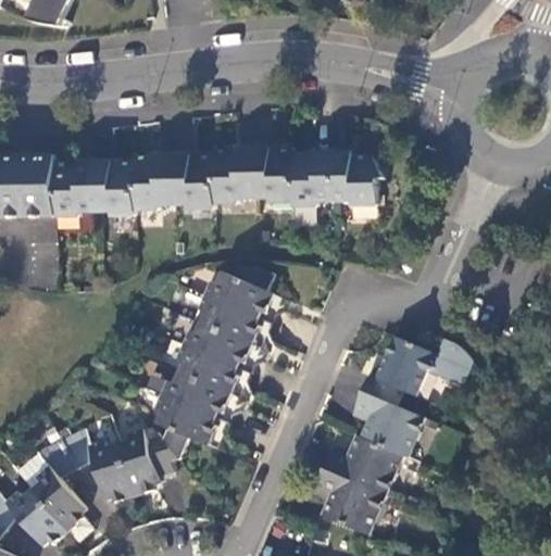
[(25,21),(55,28),(66,29),(69,22),(61,19),(70,0),(0,0),(0,9),(11,14),(25,21)]
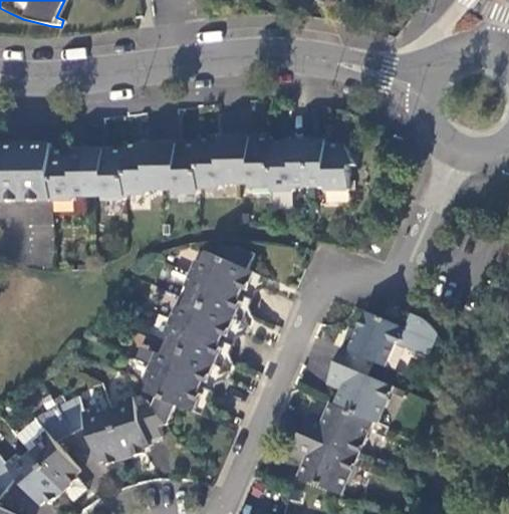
[(232,184),(232,139),(213,140),(196,140),(196,144),(197,189),(218,189),(218,185),(232,184)]
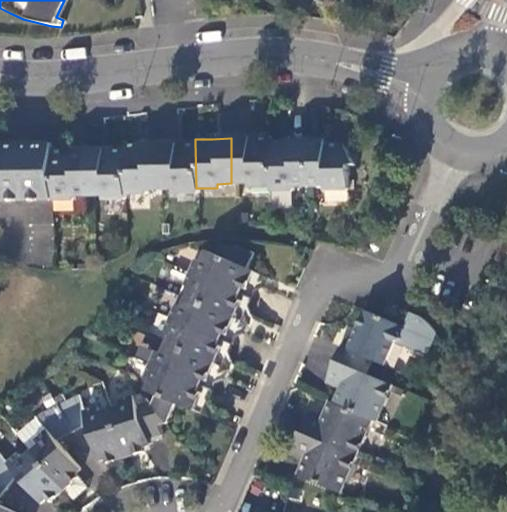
[(248,138),(231,138),(231,183),(247,183),(247,187),(268,187),(267,143),(267,138),(248,138)]
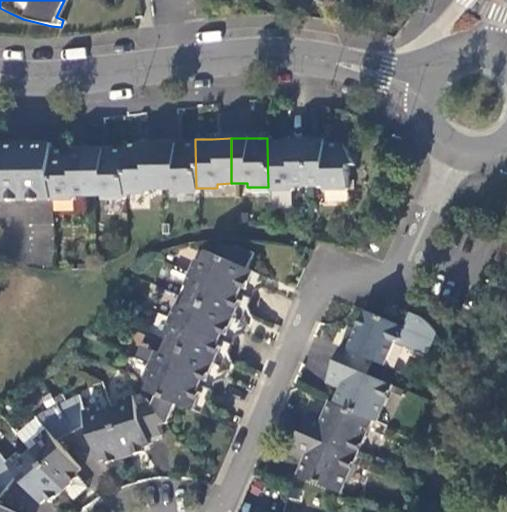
[(304,186),(304,142),(285,142),(267,143),(268,187),(268,192),(289,192),(289,187),(304,186)]
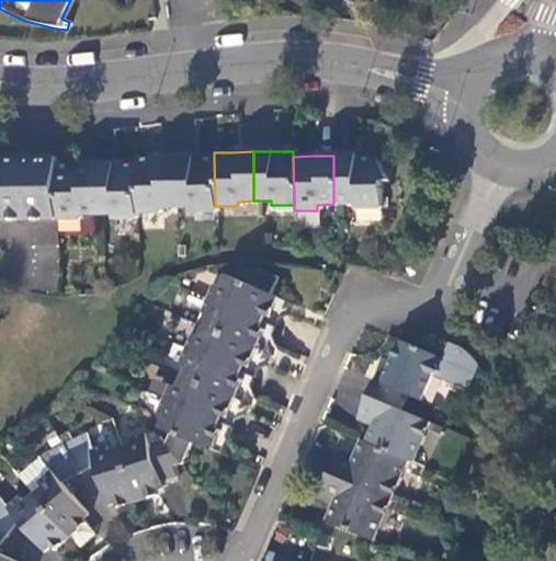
[(353,156),(333,156),(333,204),(350,204),(350,209),(376,209),(377,169),(371,161),(353,161),(353,156)]
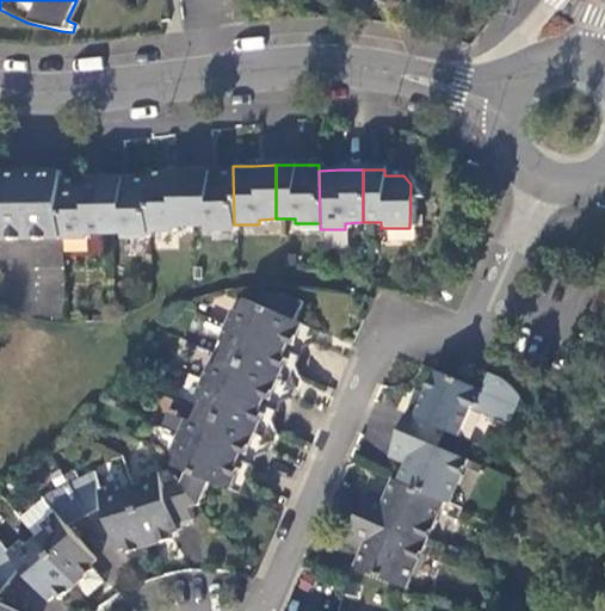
[(209,172),(190,172),(190,226),(208,226),(208,230),(234,230),(234,224),(233,171),(209,172)]
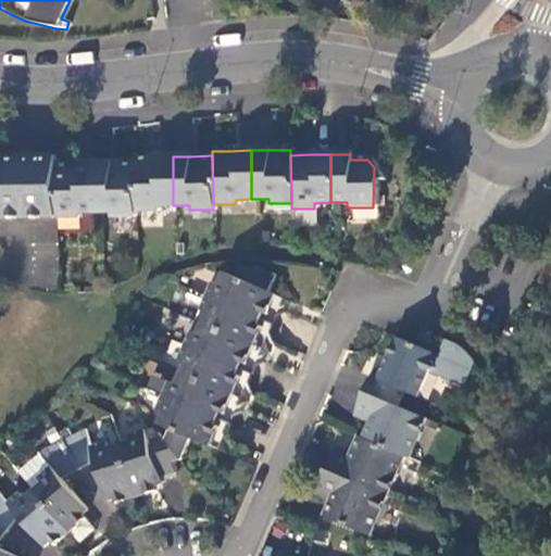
[(0,218),(55,217),(54,163),(54,156),(0,158),(0,218)]
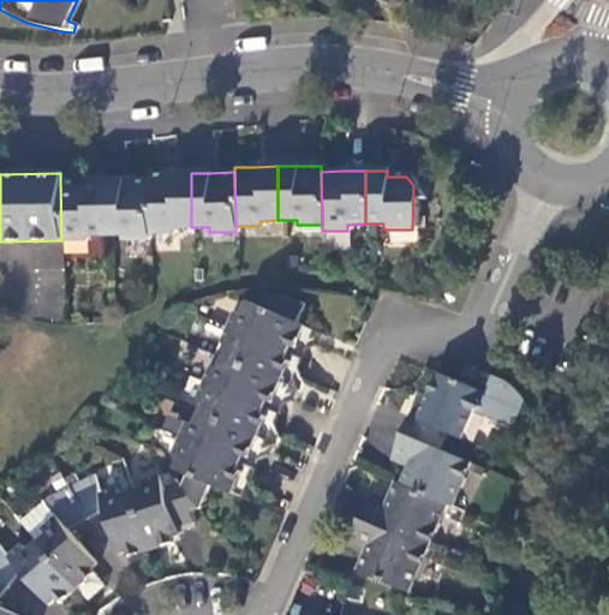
[(169,174),(147,174),(147,180),(148,233),(173,232),(173,228),(191,227),(191,173),(169,174)]
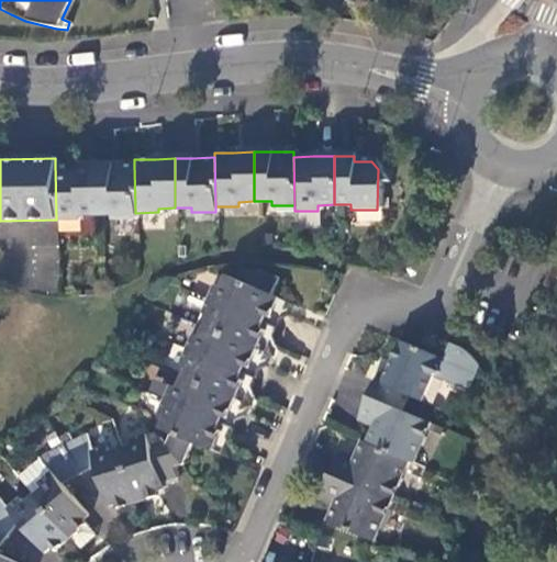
[(95,215),(95,165),(74,165),(55,165),(56,220),(80,220),(80,215),(95,215)]
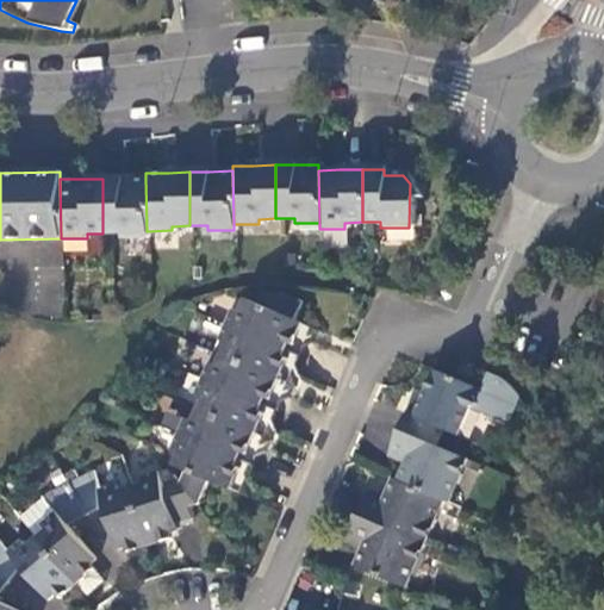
[(122,179),(103,179),(103,234),(119,234),(119,238),(147,237),(147,231),(145,179),(122,179)]
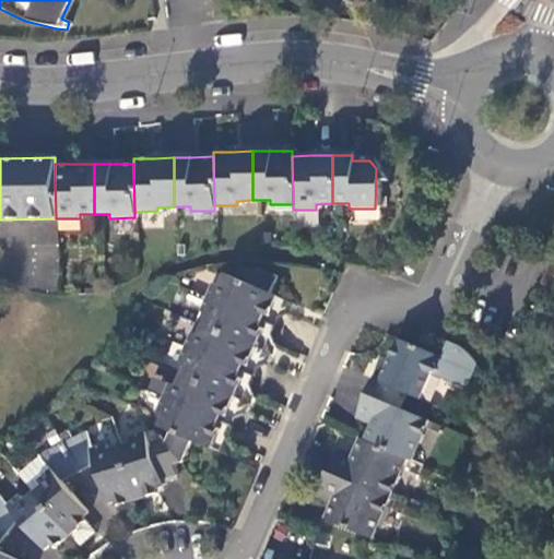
[(539,280),(550,284),(553,274),(553,262),(547,260),(539,280)]
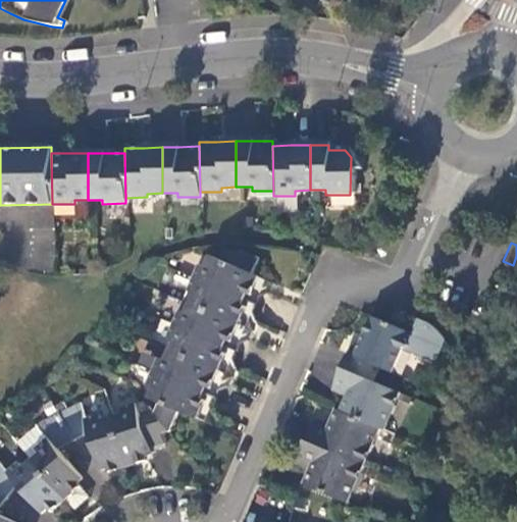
[(198,262),(193,276),(240,296),(243,290),(248,292),(256,272),(250,270),(257,256),(238,248),(230,263),(209,254),(204,264),(198,262)]
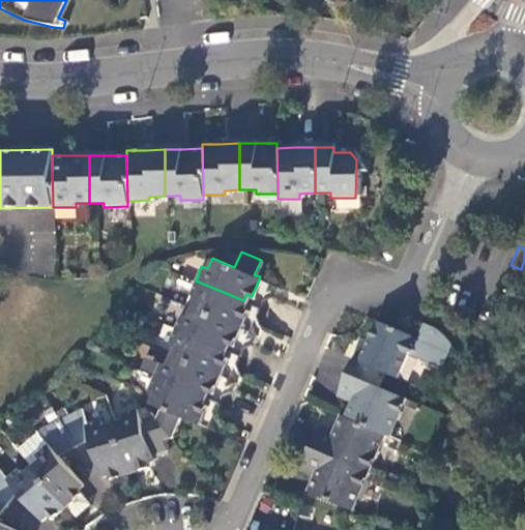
[(243,300),(257,305),(261,297),(268,294),(266,288),(274,284),(260,276),(252,296),(246,294),(243,300)]
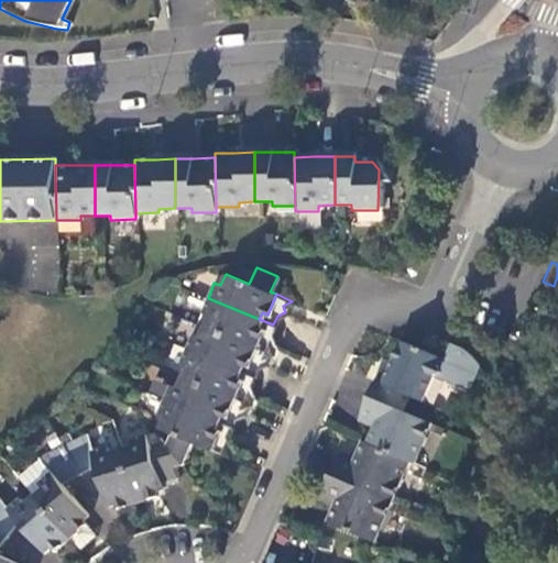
[(259,319),(208,298),(201,311),(208,313),(203,326),(254,346),(262,328),(256,326),(259,319)]
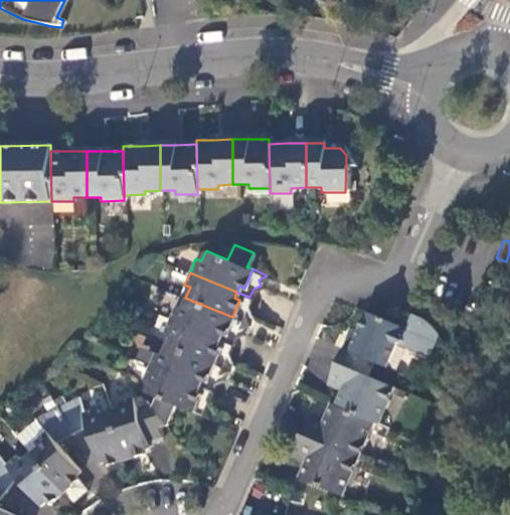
[(232,317),(245,323),(243,314),(249,313),(246,304),(249,297),(236,292),(234,298),(239,300),(232,317)]
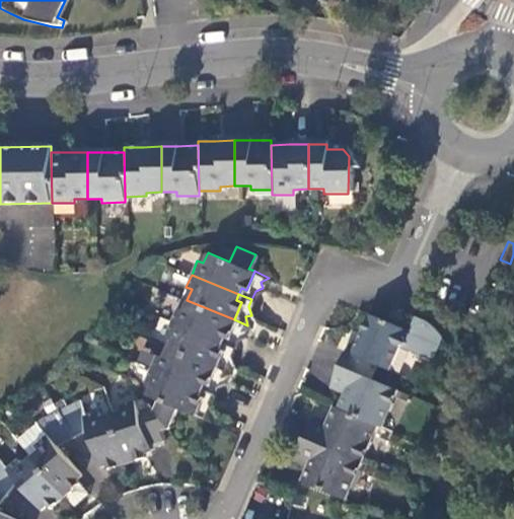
[(234,319),(187,300),(182,309),(177,307),(171,321),(218,341),(221,335),(227,337),(234,319)]
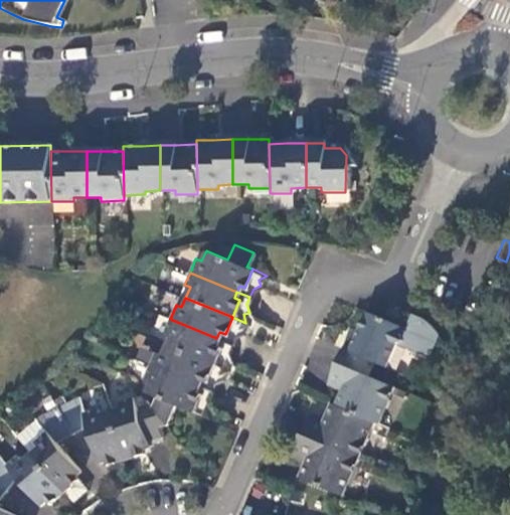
[(379,379),(384,365),(394,342),(427,356),(437,333),(428,324),(422,319),(417,315),(410,312),(403,326),(363,310),(351,341),(348,348),(341,345),(334,360),(379,379)]
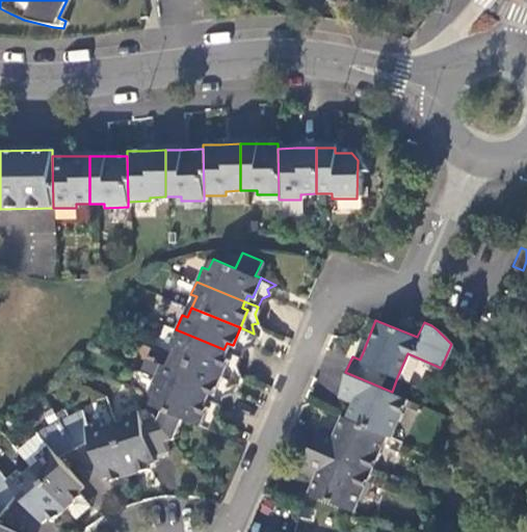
[(224,349),(237,355),(241,346),(249,344),(246,337),(254,334),(240,327),(233,345),(227,343),(224,349)]
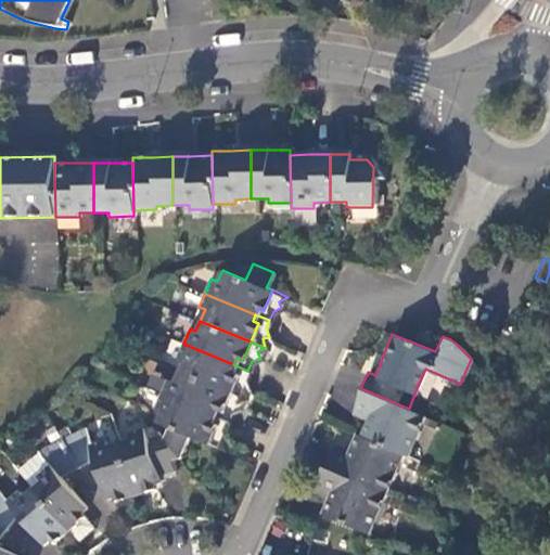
[(233,364),(183,344),(178,357),(183,360),(179,370),(229,391),(238,373),(231,371),(233,364)]
